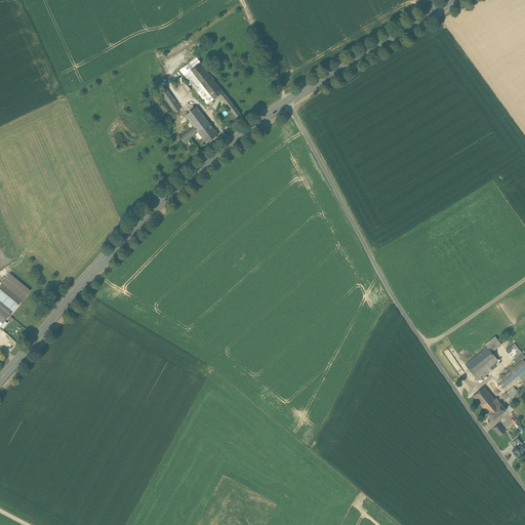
[(185,75),(200,63),(196,56),(179,70),(185,75)]
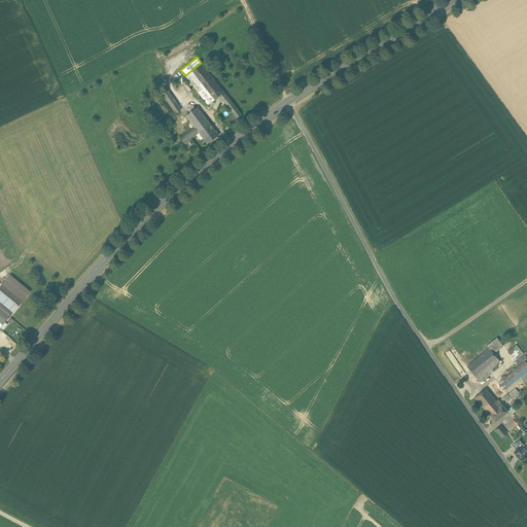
[(224,92),(201,63),(185,75),(208,105),(219,96),(224,92)]
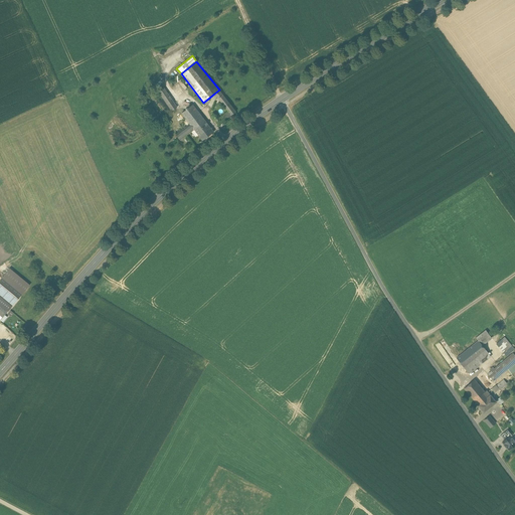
[(173,102),(163,88),(158,91),(168,105),(173,102)]
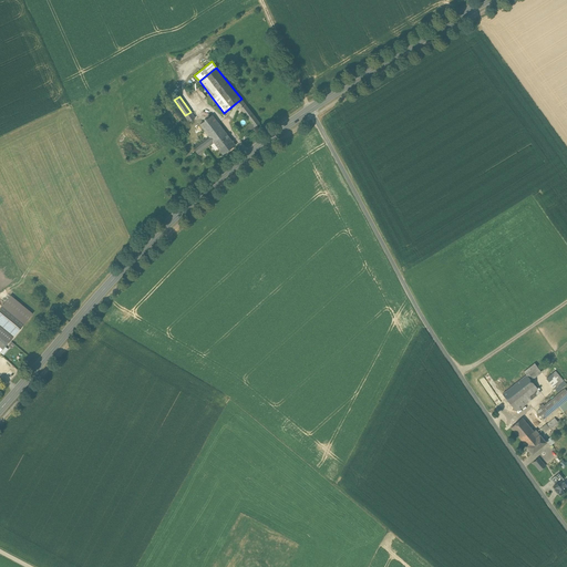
[(259,123),(241,99),(236,103),(251,123),(241,130),(245,134),(259,123)]
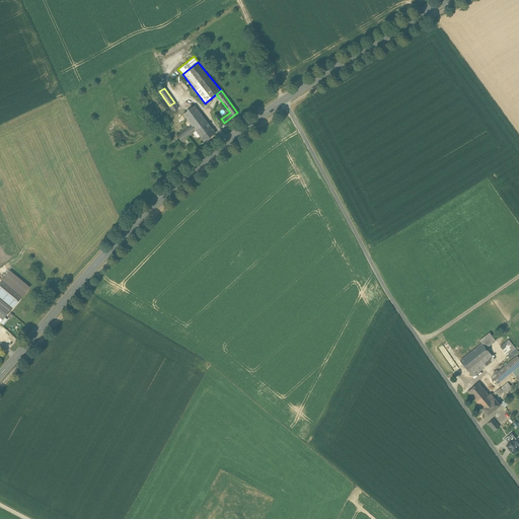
[(174,102),(169,105),(173,112),(178,107),(174,102)]
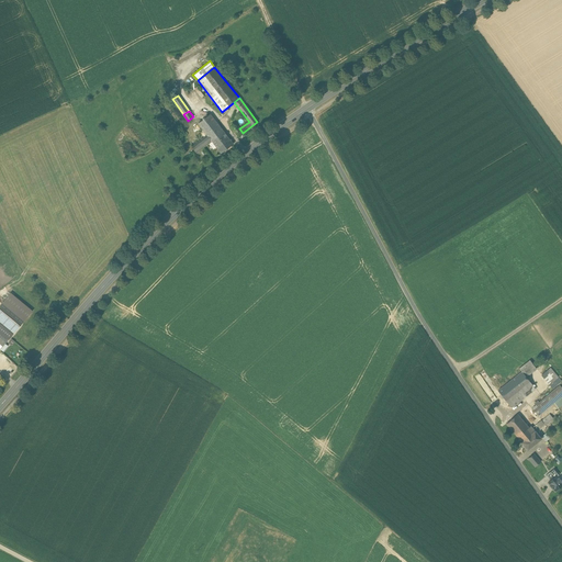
[(221,127),(211,114),(198,123),(208,135),(209,137),(221,127)]
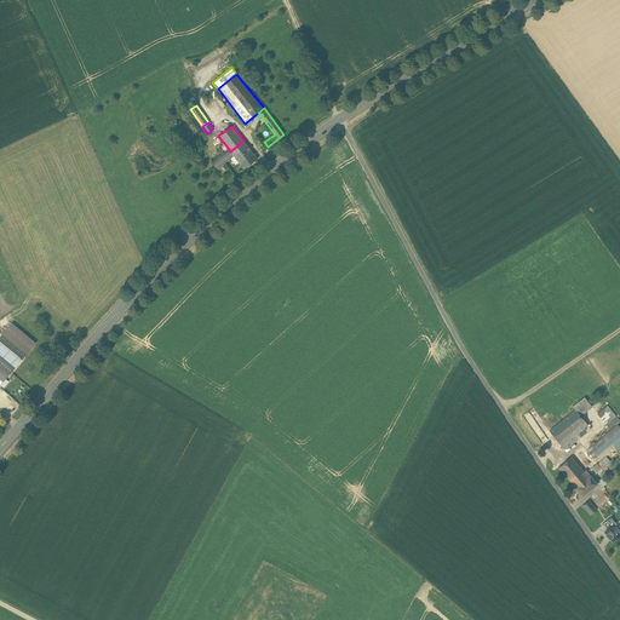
[(260,137),(256,141),(263,150),(268,147),(264,142),(260,137)]
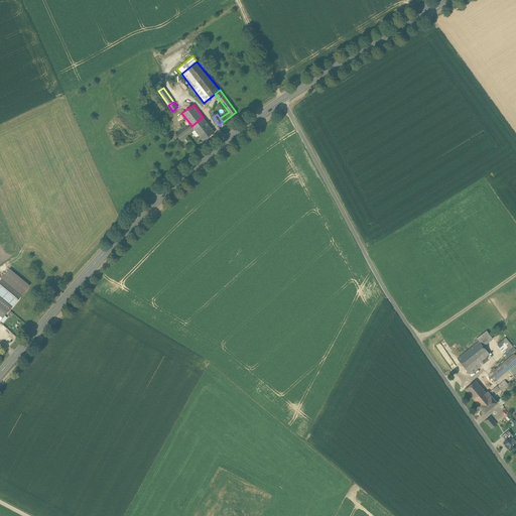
[(203,117),(191,126),(195,129),(203,141),(207,138),(208,139),(210,137),(210,136),(214,132),(203,117)]
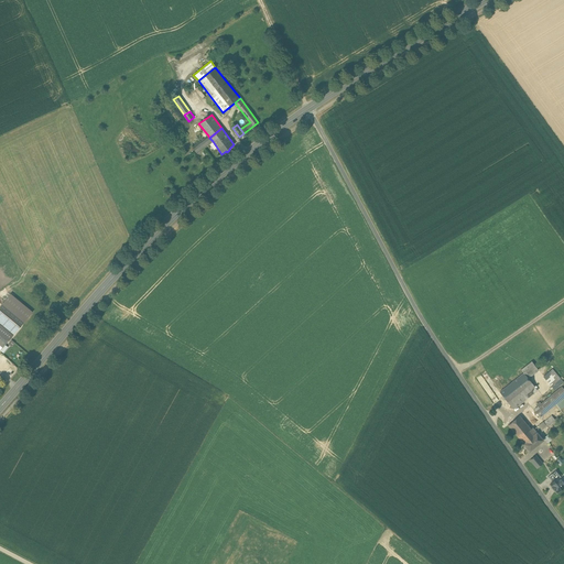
[(208,136),(193,148),(197,153),(213,141),(209,138),(208,136)]
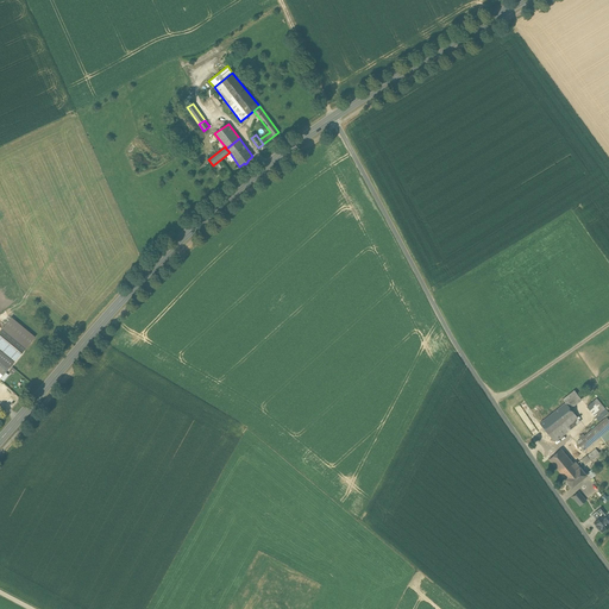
[(2,328),(25,347),(35,338),(11,318),(2,328)]
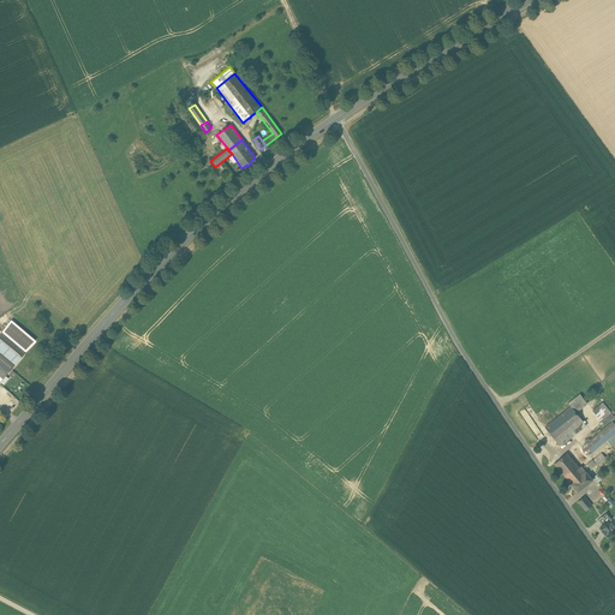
[(25,351),(3,332),(0,334),(0,362),(11,370),(25,351)]
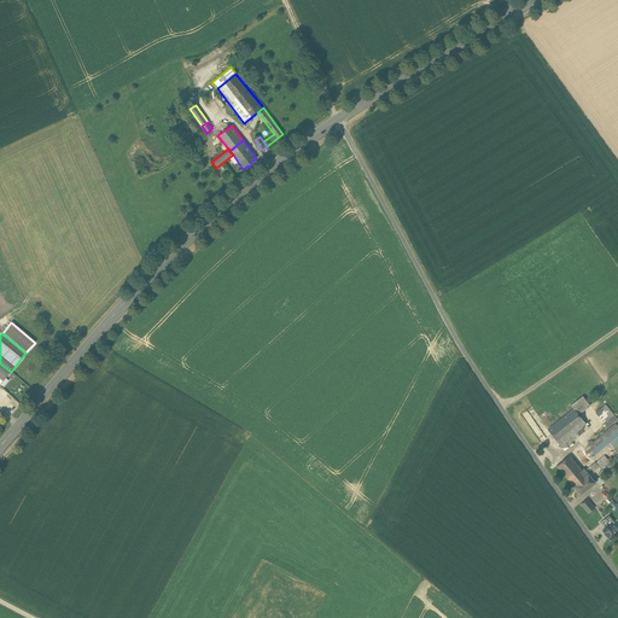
[(0,384),(11,372),(0,363),(0,384)]
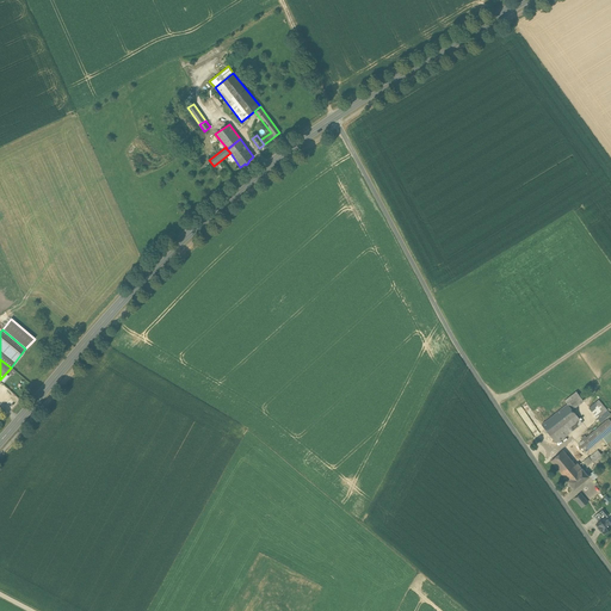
[(576,392),(565,400),(567,403),(572,409),(584,401),(576,392)]
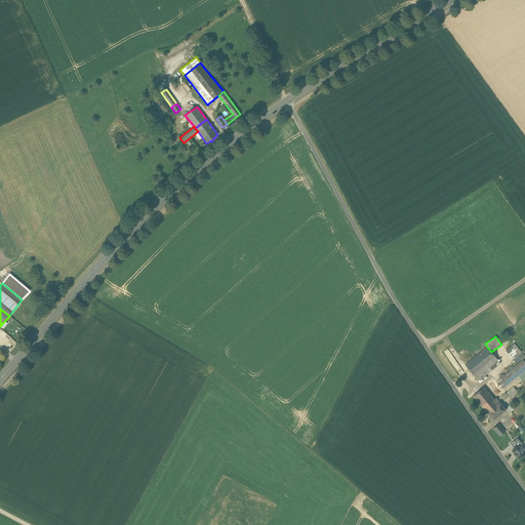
[(514,344),(507,350),(517,363),(524,356),(514,344)]
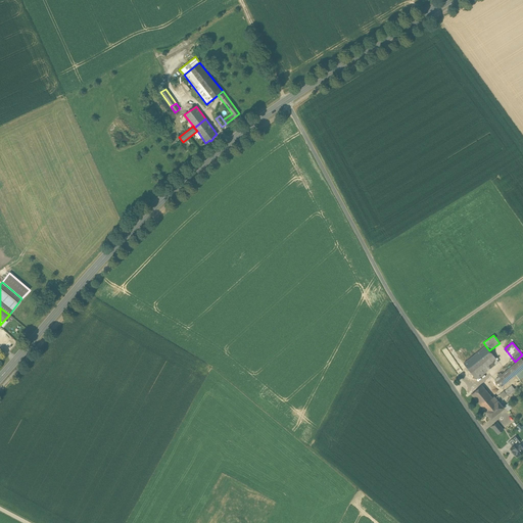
[(485,345),(463,364),(467,368),(471,373),(493,355),(489,350),(485,345)]
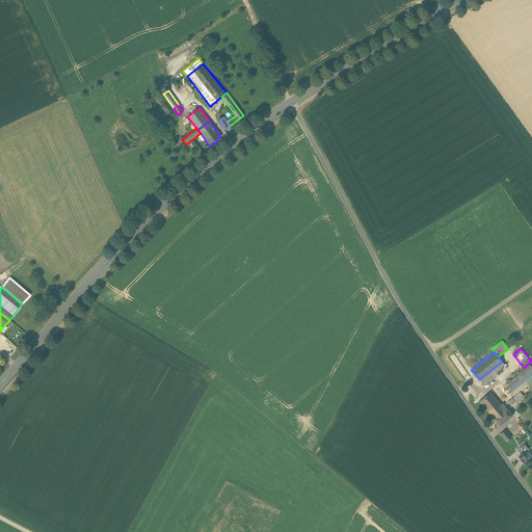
[(502,362),(479,379),(484,386),(507,368),(502,362)]
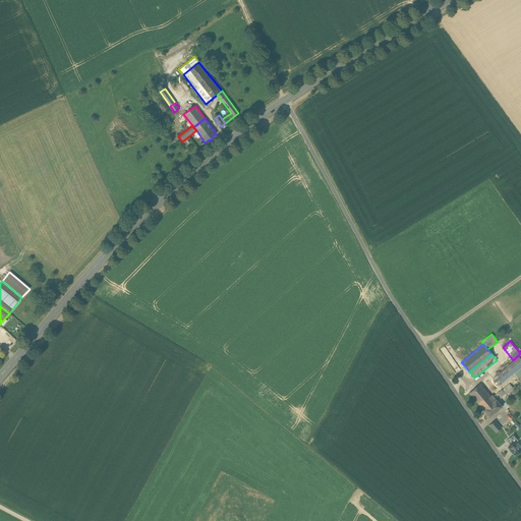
[(520,359),(519,357),(494,379),(499,386),(514,373),(520,366),(520,359)]
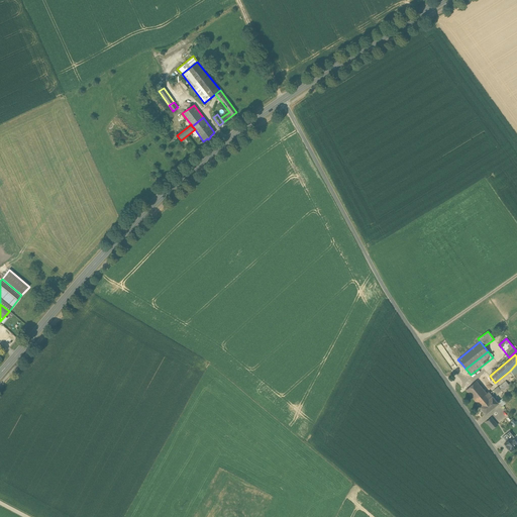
[(487,393),(477,381),(466,390),(480,407),(492,396),(489,392),(487,393)]
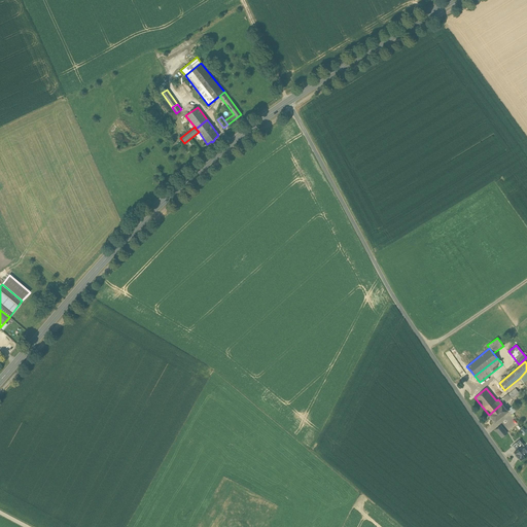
[(516,388),(508,395),(510,397),(512,398),(519,392),(516,388)]
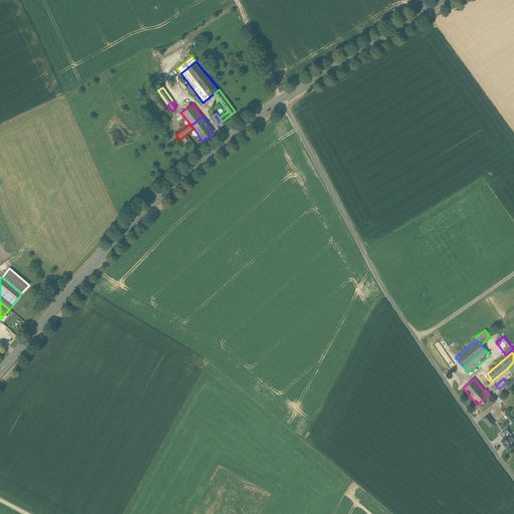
[(477,405),(483,412),(495,402),(489,394),(477,405)]
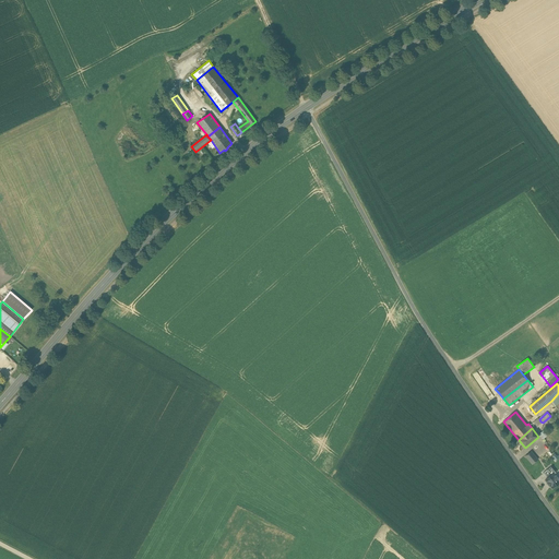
[(531,452),(525,456),(532,464),(537,459),(531,452)]
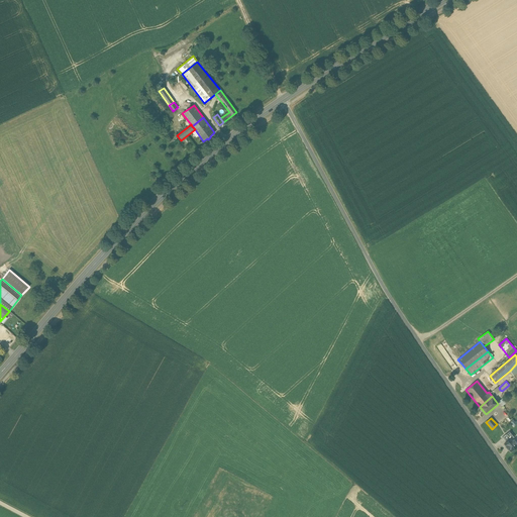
[(509,431),(502,437),(506,442),(511,437),(512,438),(513,436),(509,431)]
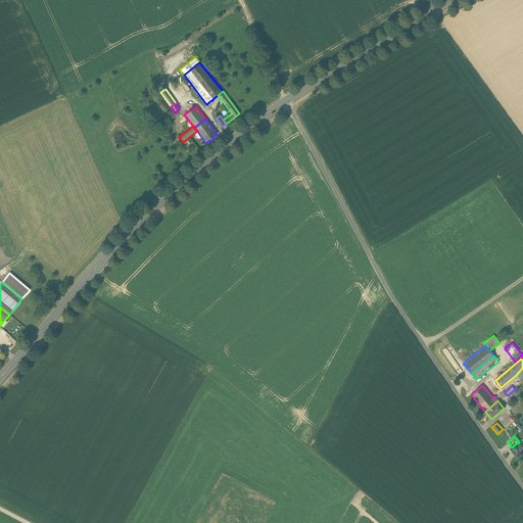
[(512,447),(510,448),(517,457),(522,450),(522,448),(522,447),(520,444),(519,445),(518,443),(517,442),(512,447)]
